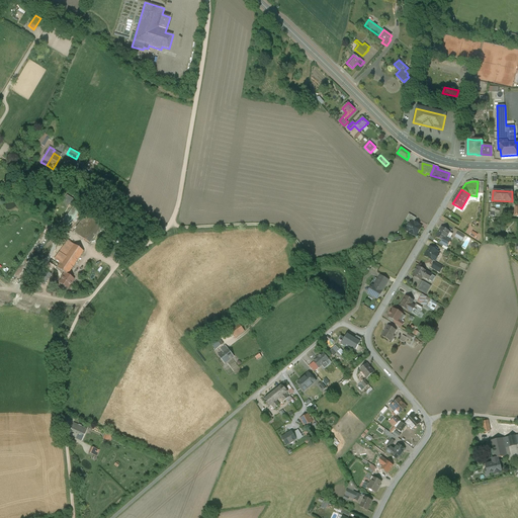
[(64,223),(69,227),(86,201),(80,197),(64,223)]
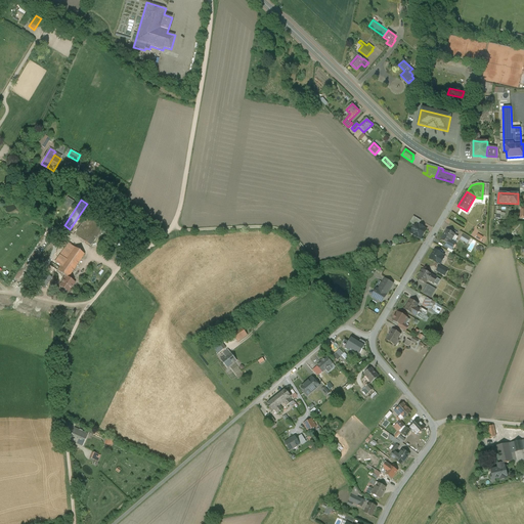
[(421,220),(413,216),(409,222),(416,225),(417,223),(419,224),(421,220)]
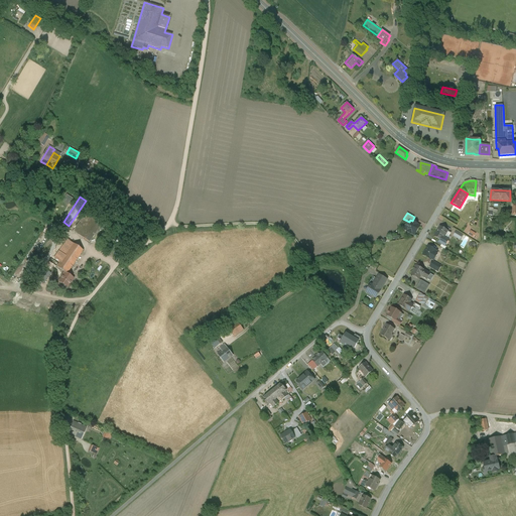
[(86,214),(74,232),(89,242),(102,224),(86,214)]
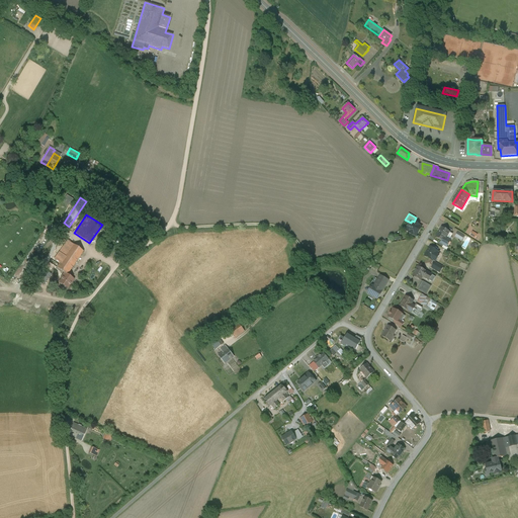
[(414,222),(412,221),(411,223),(407,230),(410,232),(409,233),(413,235),(413,234),(416,236),(422,228),(418,226),(419,225),(415,223),(414,222)]
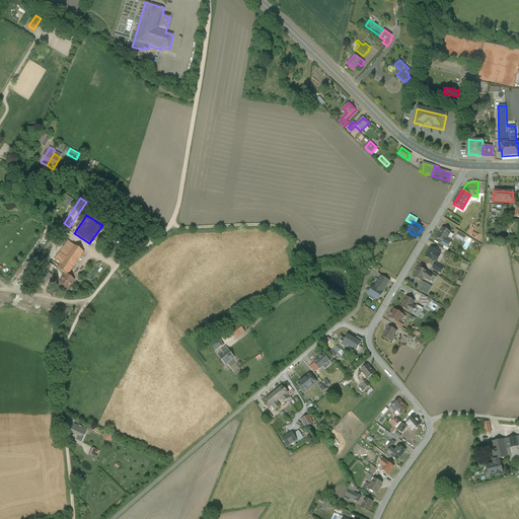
[(453,234),(442,228),(437,237),(443,241),(441,243),(447,247),(448,246),(449,246),(450,246),(451,244),(451,243),(450,242),(451,241),(449,240),(453,234)]
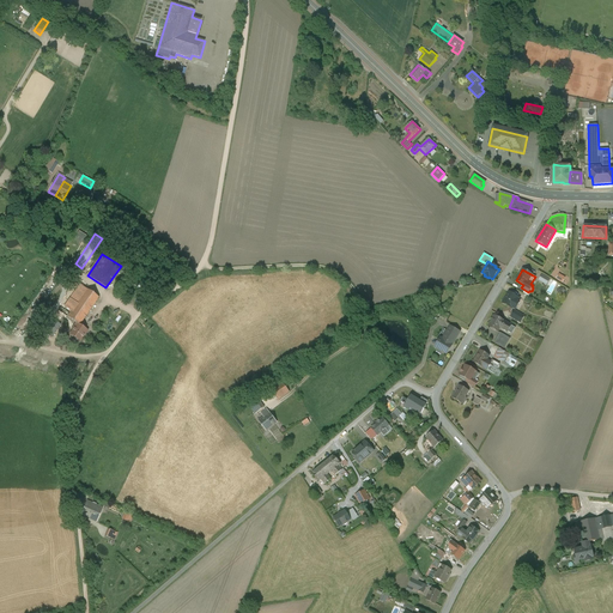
[(76,323),(72,331),(70,335),(79,343),(87,331),(80,326),(99,298),(86,290),(80,285),(66,308),(71,311),(70,314),(60,308),(59,310),(67,317),(76,323)]
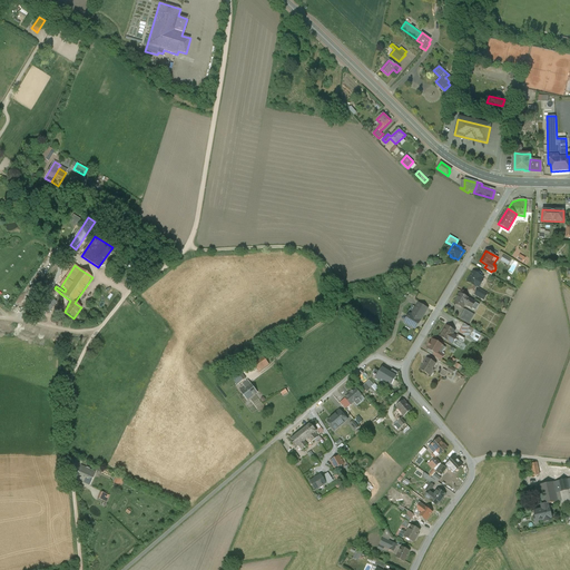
[(482,277),(473,272),(468,282),(475,287),(482,277)]
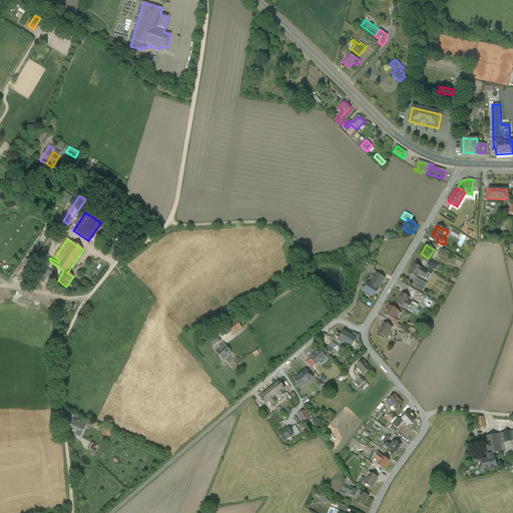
[(438,265),(431,260),(428,266),(435,270),(438,265)]
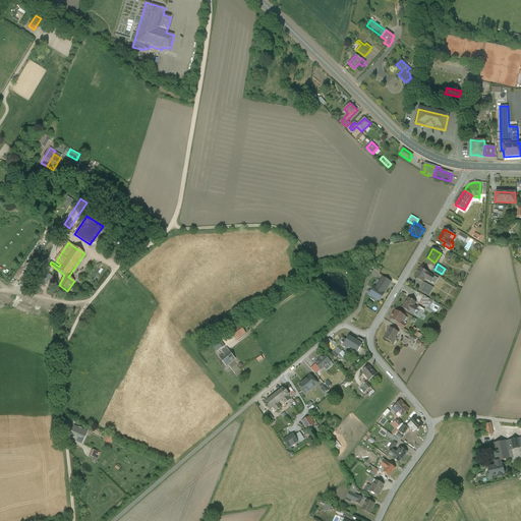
[(428,273),(420,269),(415,278),(422,282),(425,279),(431,282),(435,277),(428,273)]
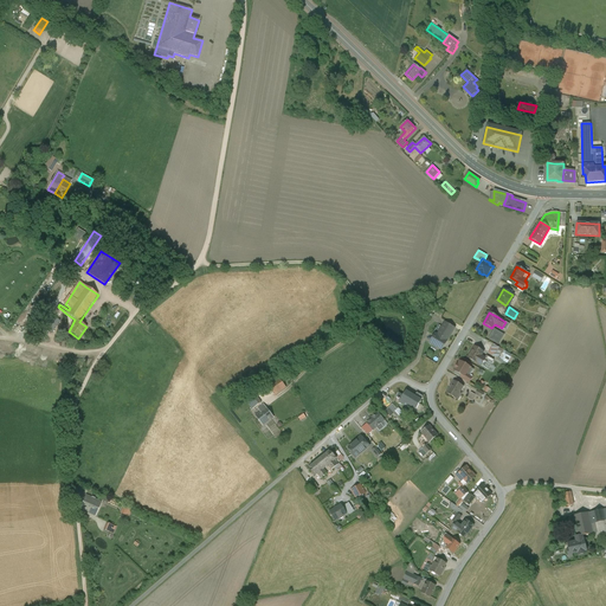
[(51,333),(59,321),(53,316),(45,328),(51,333)]
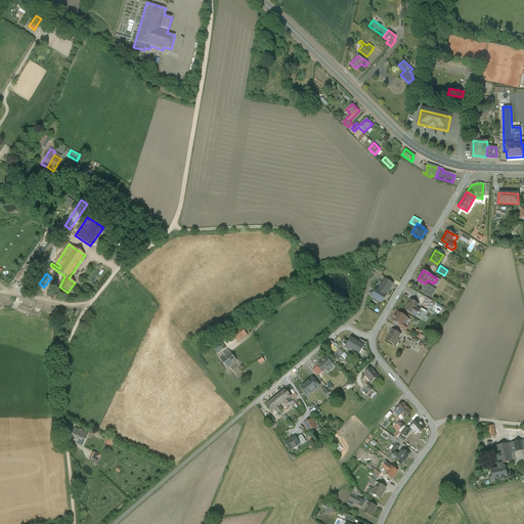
[(381,286),(378,290),(377,289),(372,297),(382,303),(384,299),(386,295),(390,290),(389,289),(392,284),(393,284),(385,278),(383,282),(381,286)]
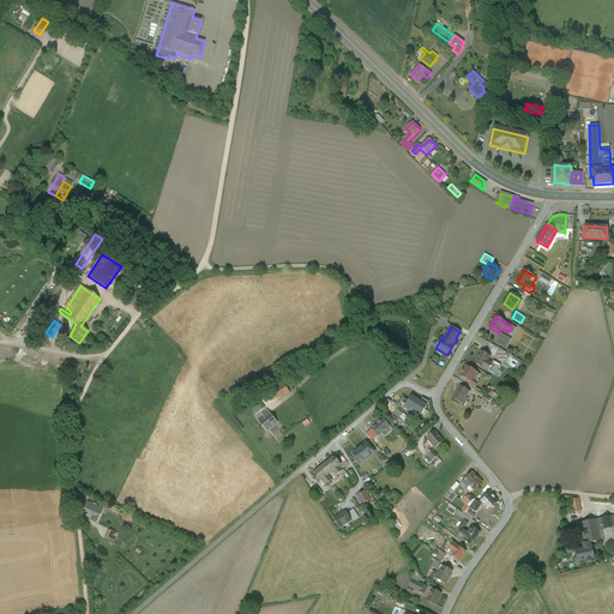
[(510,339),(501,333),(497,343),(504,348),(510,339)]
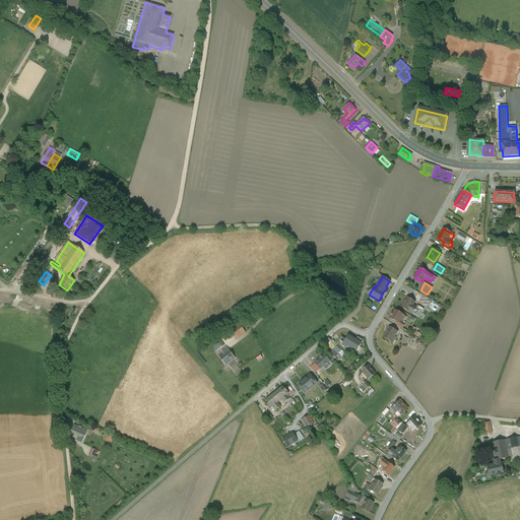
[(414,302),(407,298),(401,307),(412,314),(416,308),(412,306),(414,302)]
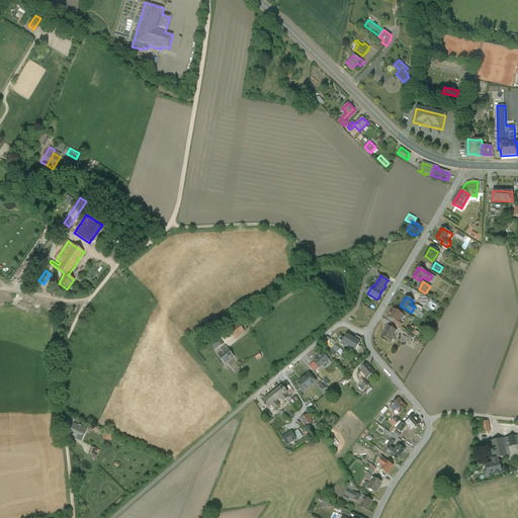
[(425,299),(420,296),(417,301),(425,307),(426,306),(428,300),(425,299)]
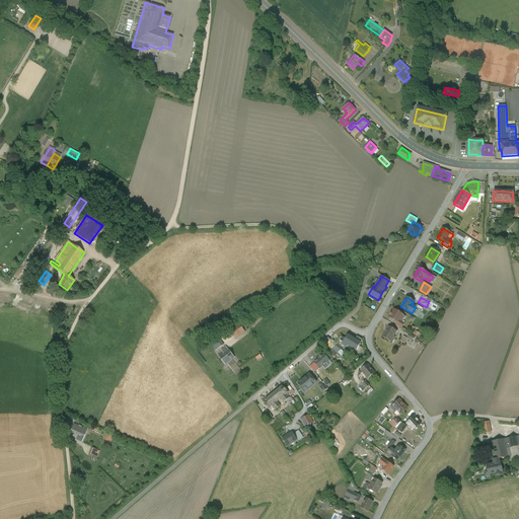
[(397,312),(393,309),(391,312),(390,315),(389,317),(395,321),(398,323),(400,321),(401,319),(400,317),(402,314),(400,313),(397,311),(397,312)]
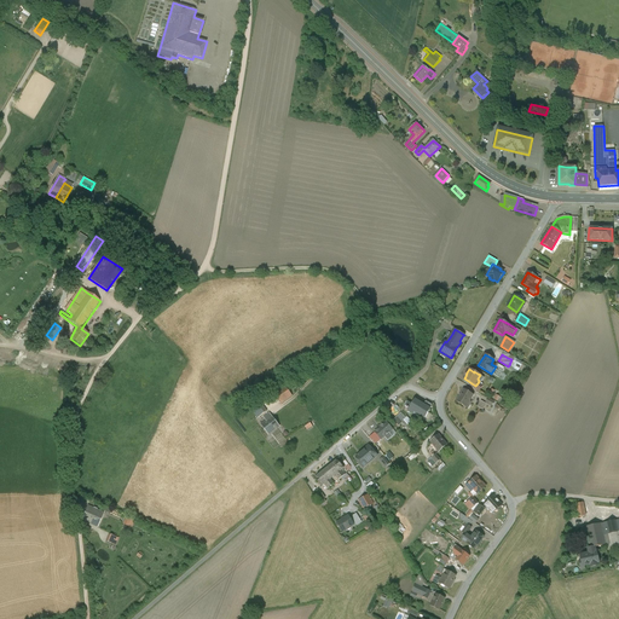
[(276,394),(282,404),(293,395),(285,387),(276,394)]
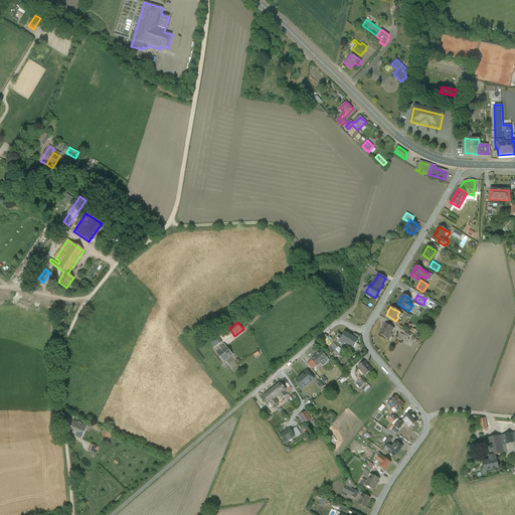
[(393,329),(385,324),(379,334),(387,339),(389,335),(391,336),(391,335),(390,334),(393,329)]
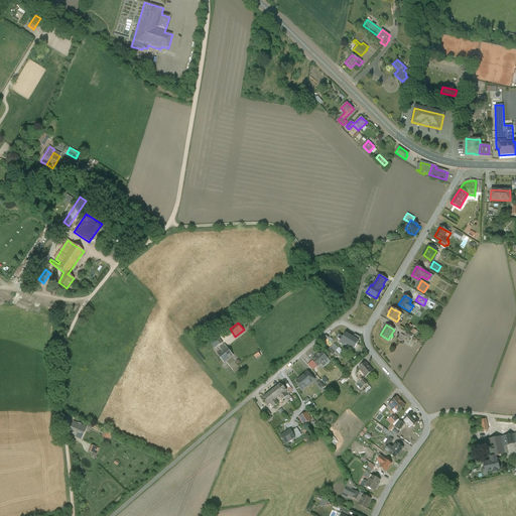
[(208,340),(215,349),(222,343),(215,334),(208,340)]
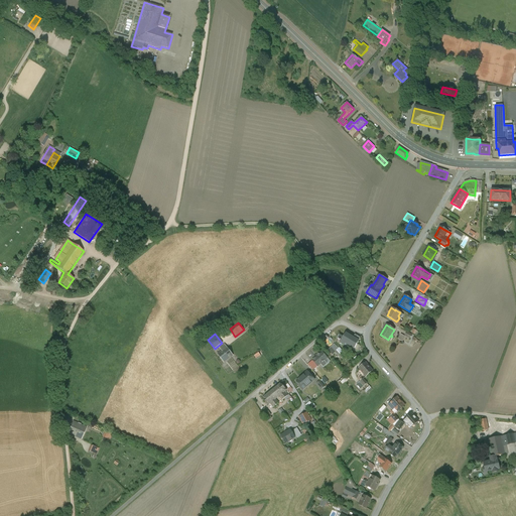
[(351,342),(344,338),(341,343),(353,351),(361,338),(355,335),(351,342)]
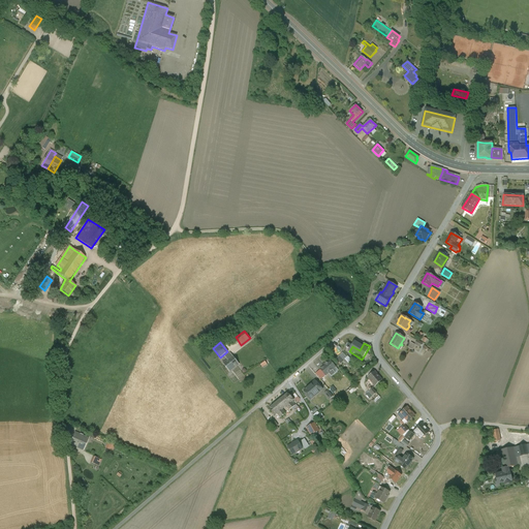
[(225,356),(227,360),(223,363),(229,371),(239,364),(230,352),(225,356)]
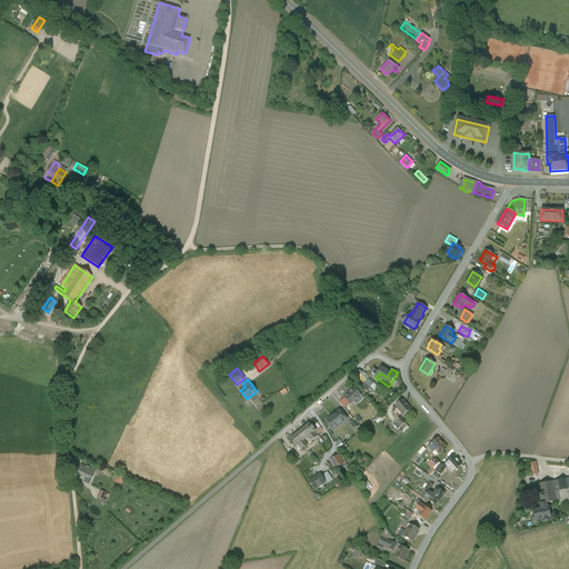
[(380,390),(373,383),(372,385),(369,388),(376,395),(380,390)]
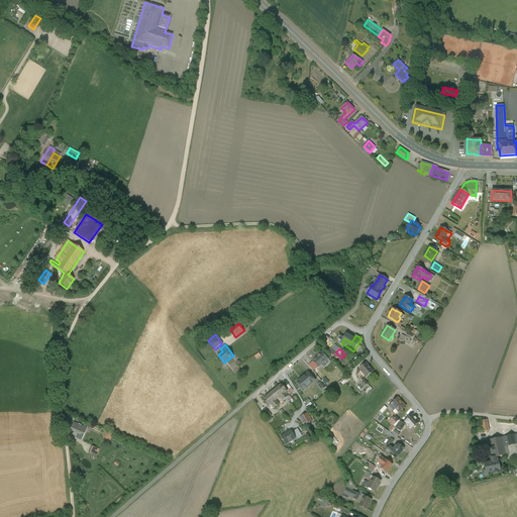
[(320,353),(319,353),(318,354),(318,356),(313,362),(318,368),(328,358),(323,352),(321,354),(320,353)]
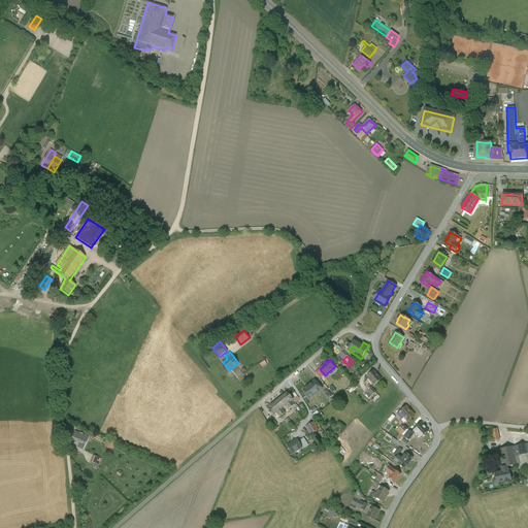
[(381,380),(373,371),(367,376),(374,386),(381,380)]
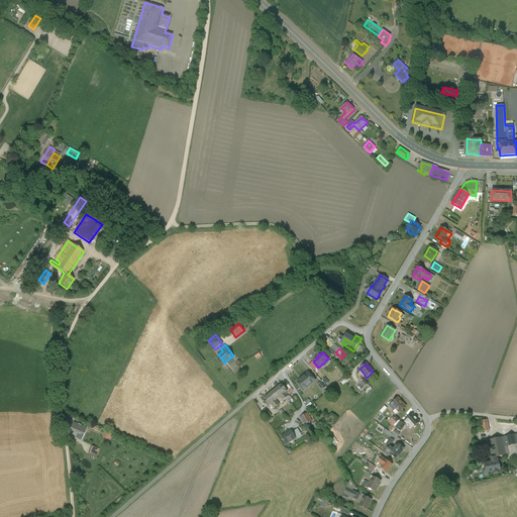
[(315,381),(308,372),(303,376),(304,377),(297,383),(300,386),(299,387),(303,391),(315,381)]
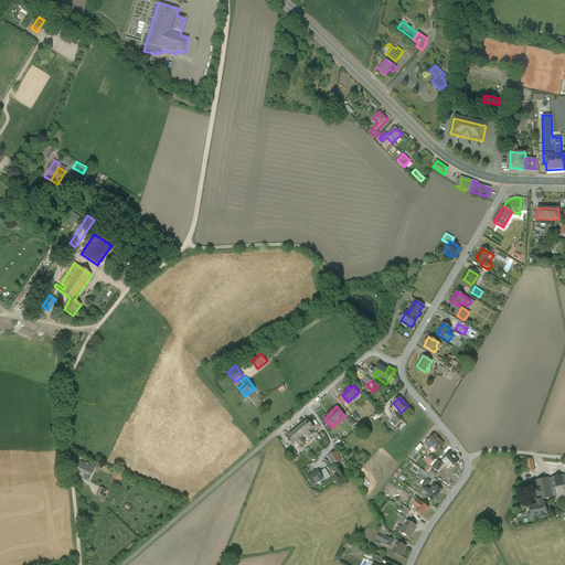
[(308,420),(287,436),(294,444),(296,441),(299,446),(305,441),(301,437),(306,434),(309,438),(315,434),(311,429),(313,427),(308,420)]
